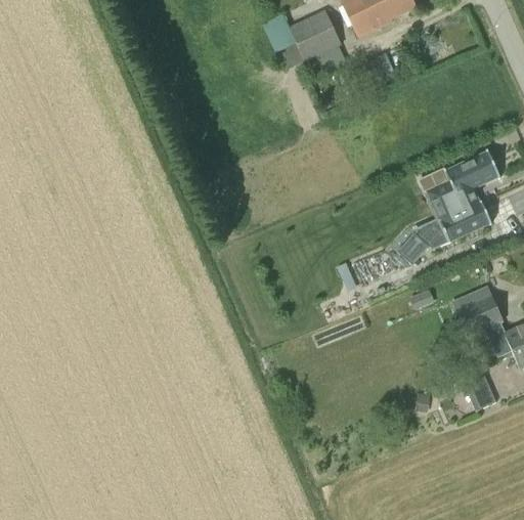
[(344,0),(350,14),(383,0),(344,0)]
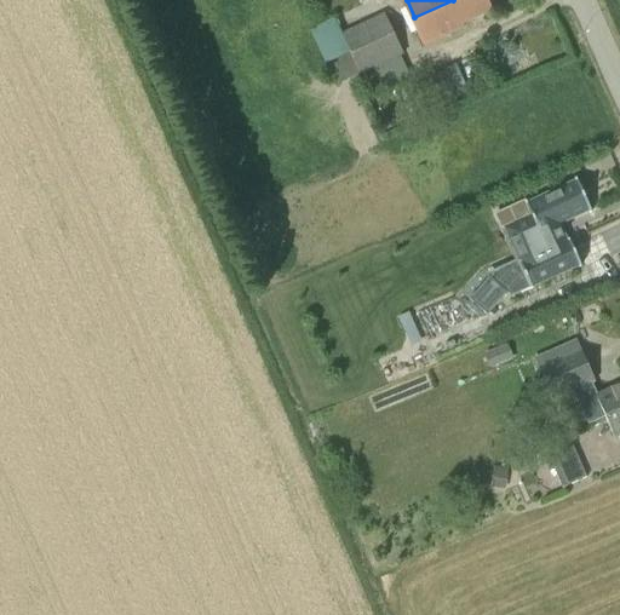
[(453,0),(414,17),(424,39),(465,21),(464,18),(494,4),(492,0),(453,0)]
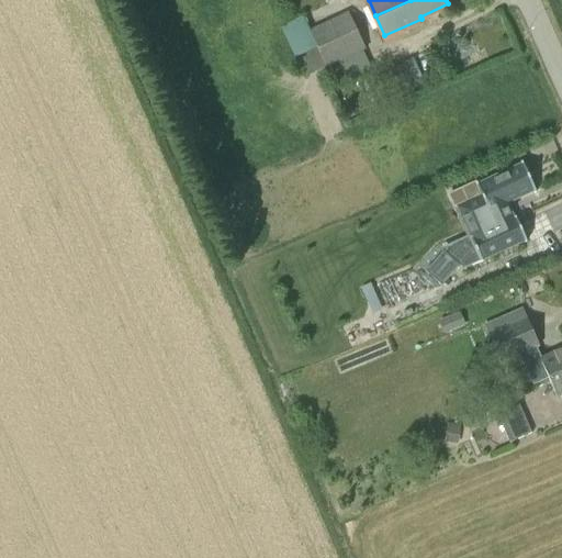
[(306,51),(304,52),(304,53),(356,28),(347,9),(334,15),(310,28),(316,41),(304,47),(306,51)]
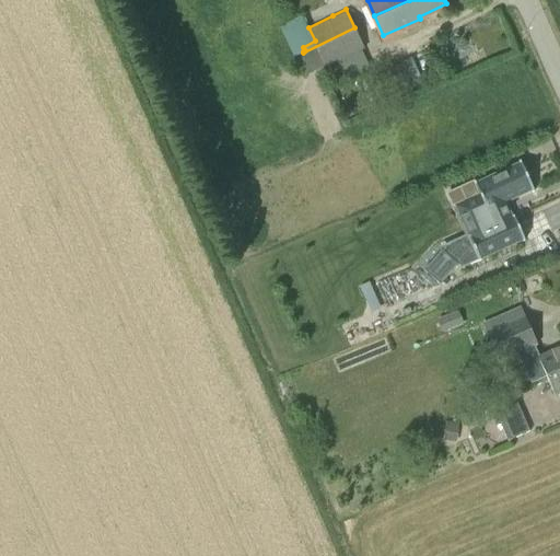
[(316,67),(363,44),(354,27),(303,53),(304,54),(298,56),(306,72),(316,67)]
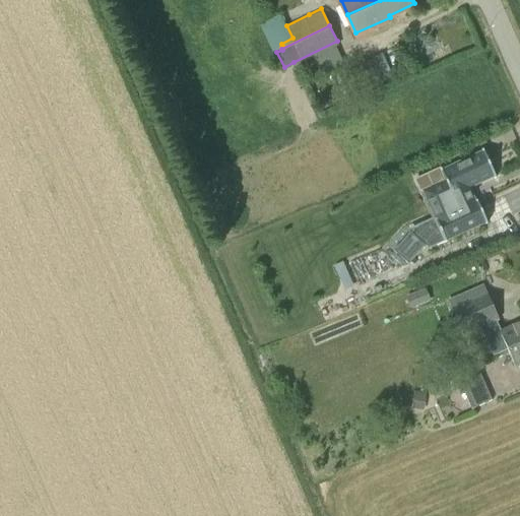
[(427,200),(451,189),(459,206),(436,216),(445,239),(488,219),(471,184),(484,178),(495,173),(484,152),(482,148),(442,168),(443,171),(418,183),(427,200)]
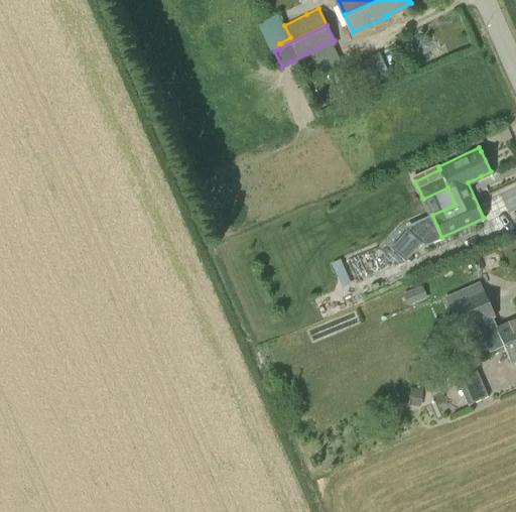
[(407,227),(390,246),(405,259),(421,240),(407,227)]
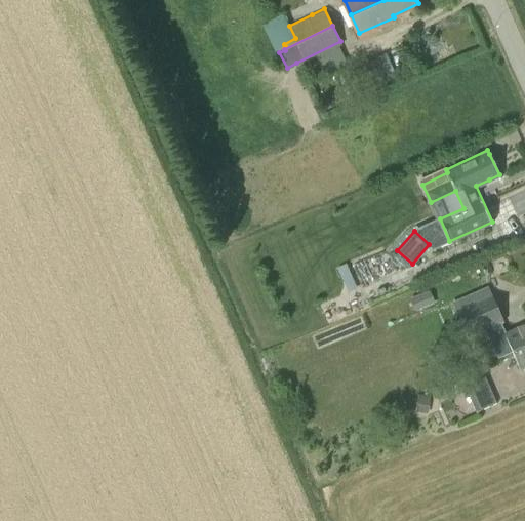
[(524,322),(505,331),(500,322),(505,320),(488,284),(452,301),(468,335),(485,328),(493,346),(497,356),(513,349),(515,353),(522,350),(519,343),(524,339),(524,322)]
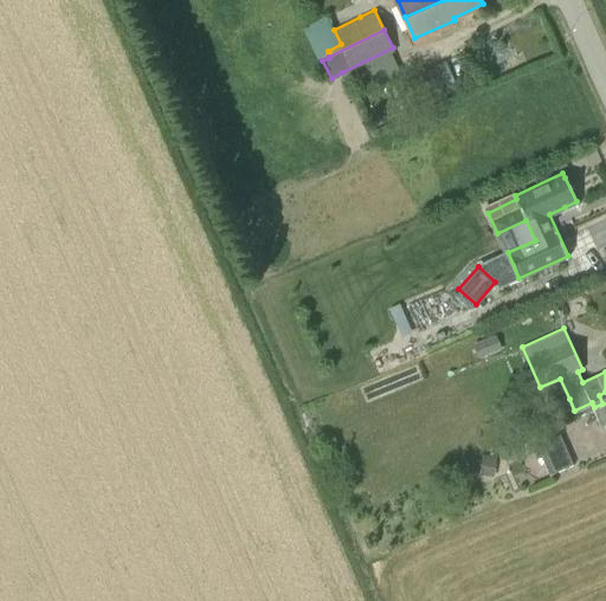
[(501,348),(496,335),(472,344),(478,357),(501,348)]
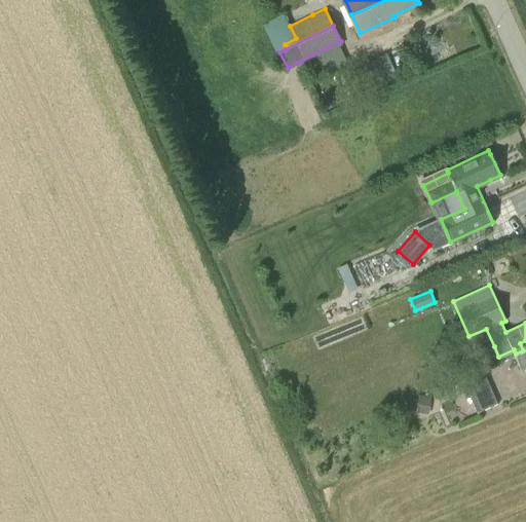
[(525,366),(525,340),(520,343),(523,350),(516,353),(522,368),(525,366)]
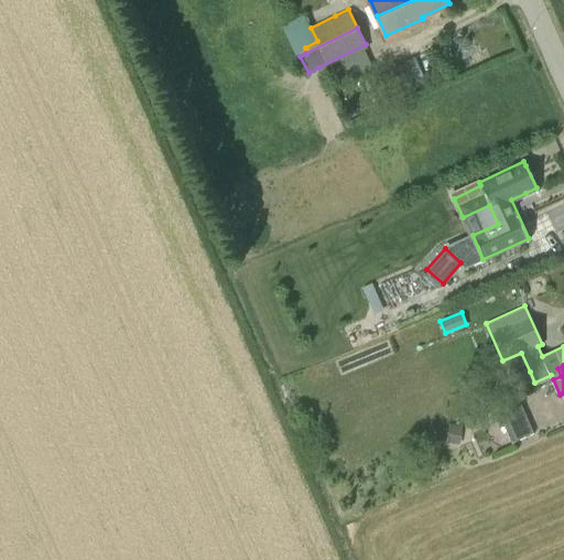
[(533,431),(521,402),(499,411),(511,441),(533,431)]
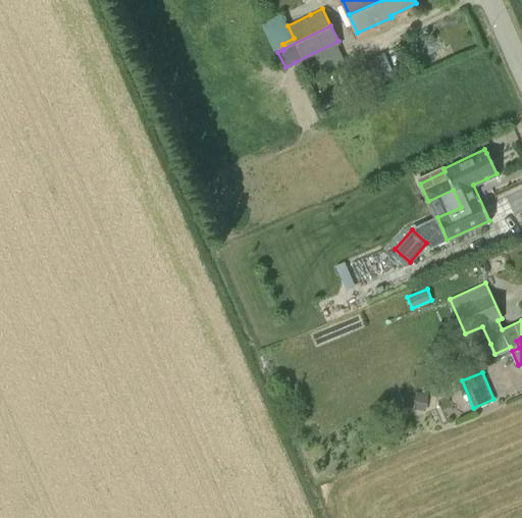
[(414,407),(426,408),(427,391),(415,390),(414,407)]
